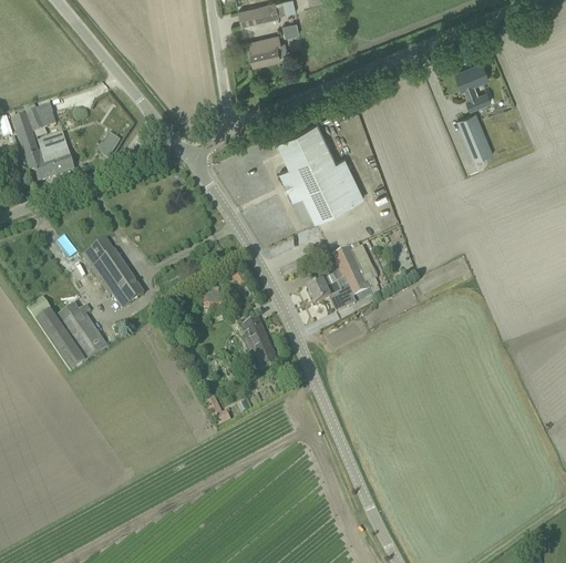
[(277,13),(275,1),(275,0),(270,0),(237,8),(240,21),(277,13)]
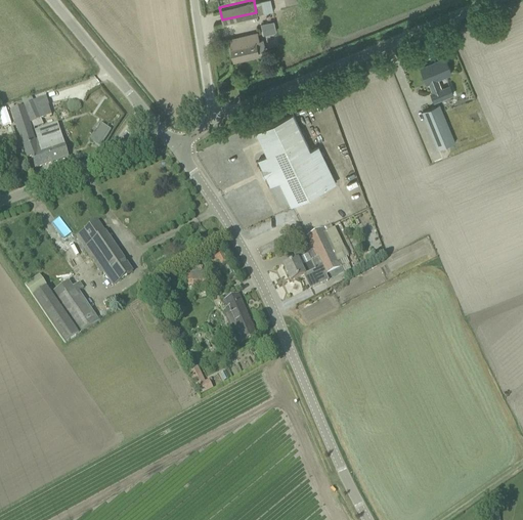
[(257,48),(264,46),(262,37),(257,38),(256,30),(228,36),(232,56),(232,57),(258,51),(257,48)]
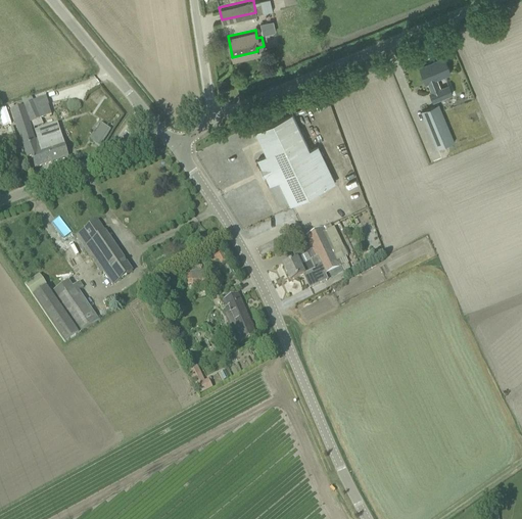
[(449,69),(443,54),(419,64),(425,80),(427,79),(431,89),(429,90),(432,98),(452,90),(448,82),(439,85),(435,75),(449,69)]
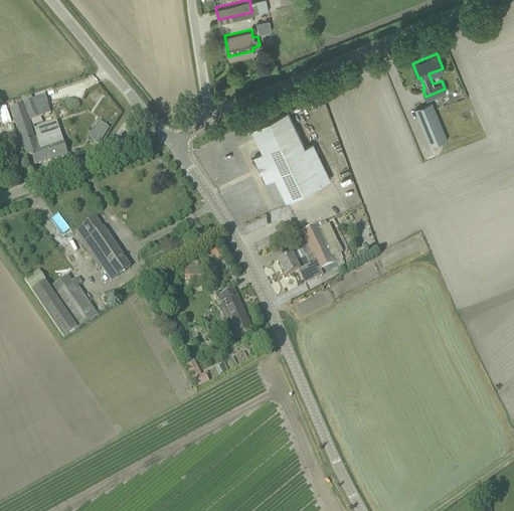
[(32,97),(28,98),(22,101),(22,102),(32,123),(41,119),(39,114),(32,97)]
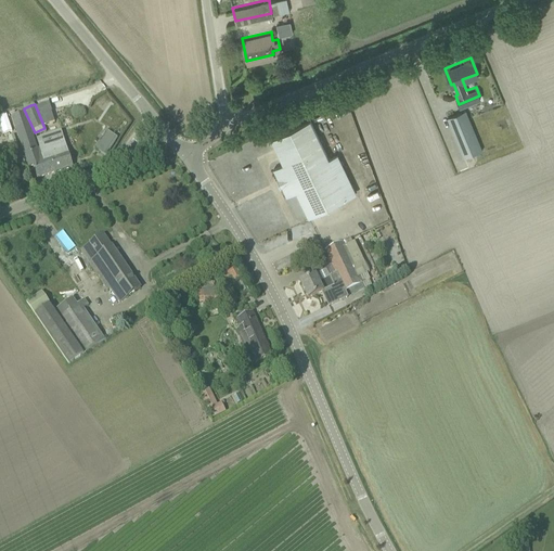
[(464,107),(447,114),(463,154),(481,146),(464,107)]
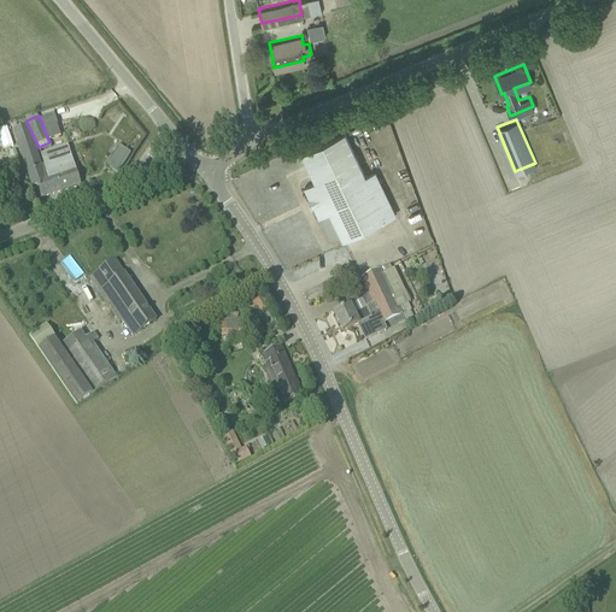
[(47,174),(44,162),(41,163),(27,122),(13,127),(31,182),(36,181),(40,194),(62,187),(56,171),(47,174)]
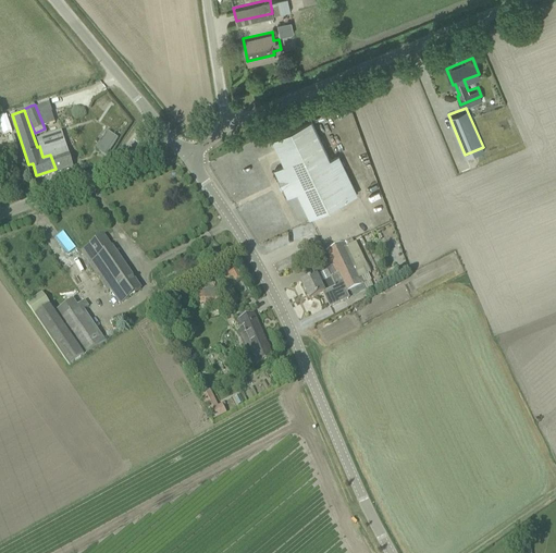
[(309,214),(348,196),(310,117),(271,136),(283,161),(273,167),(286,194),(296,189),(309,214)]
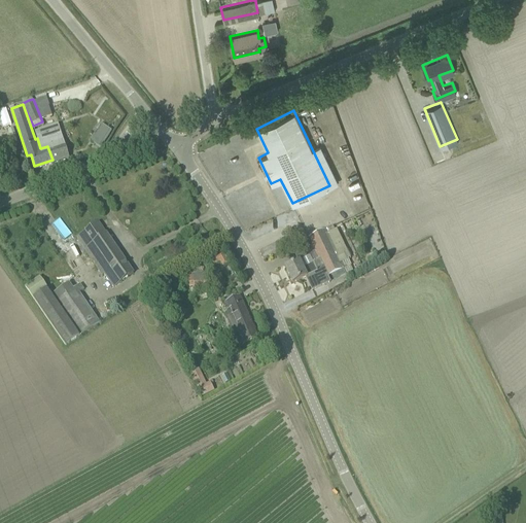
[(63,141),(62,136),(50,140),(48,134),(37,138),(40,148),(47,146),(53,160),(68,154),(64,141),(63,141)]
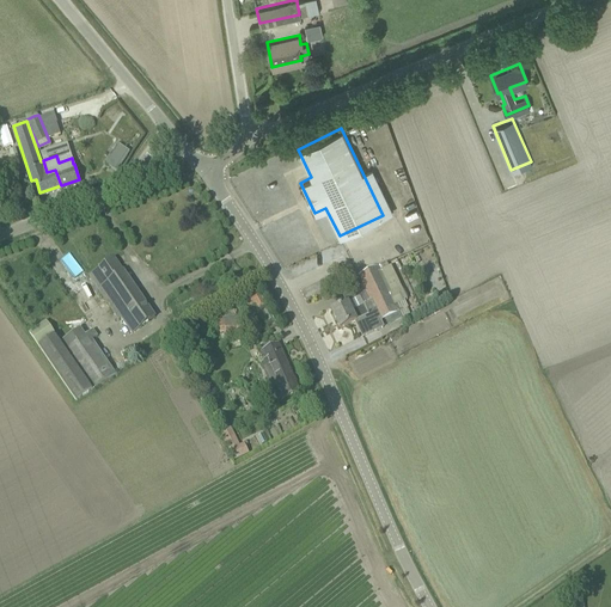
[(107,161),(116,167),(120,161),(111,155),(107,161)]
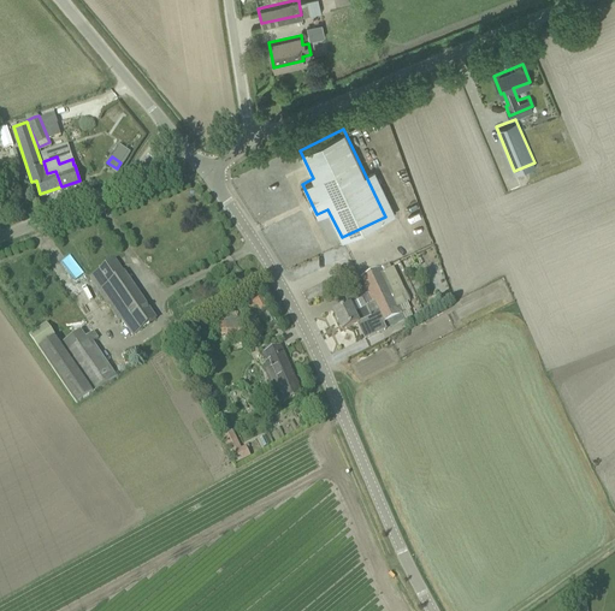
[(89,274),(96,285),(119,318),(128,312),(139,327),(155,315),(123,268),(114,256),(89,274)]
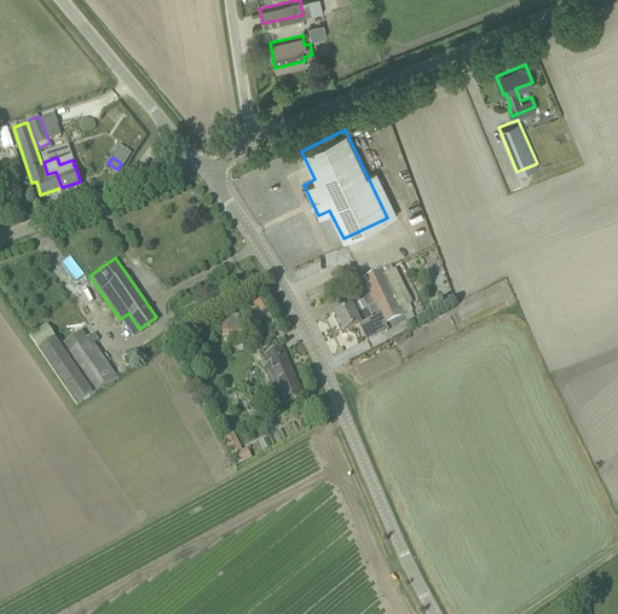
[(405,318),(403,312),(381,266),(362,276),(370,294),(363,297),(367,305),(354,311),(351,302),(334,311),(344,329),(358,322),(365,337),(386,328),(383,320),(396,314),(399,322),(405,318)]
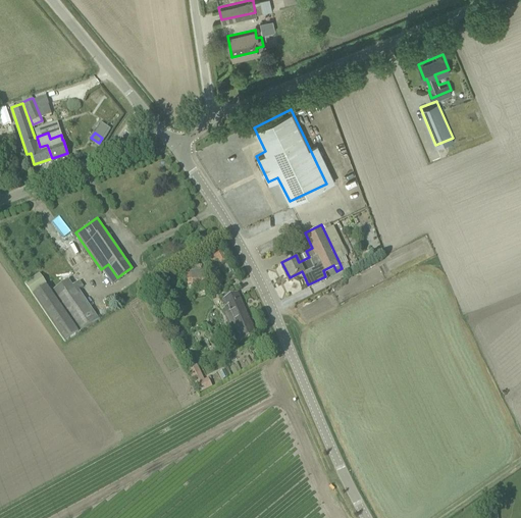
[(220,262),(226,258),(217,244),(205,251),(211,260),(217,257),(220,262)]
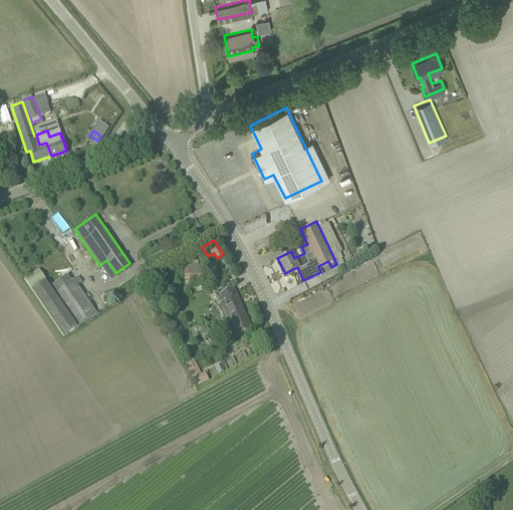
[(187,264),(189,277),(189,281),(197,280),(196,276),(203,275),(202,263),(187,264)]
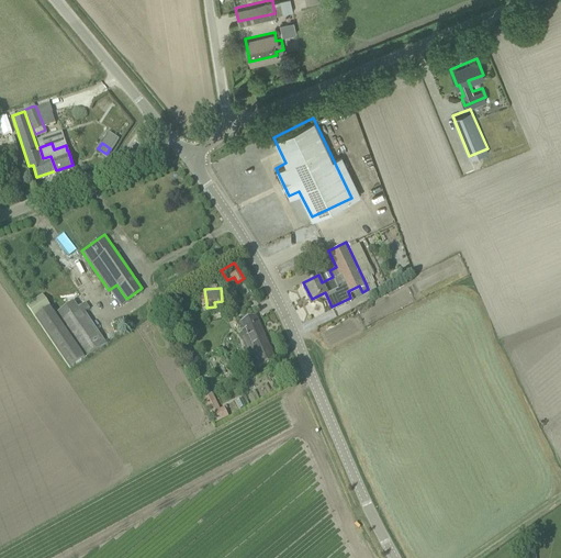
[(58,319),(49,304),(41,292),(26,302),(69,365),(105,341),(85,310),(89,307),(85,301),(58,319)]
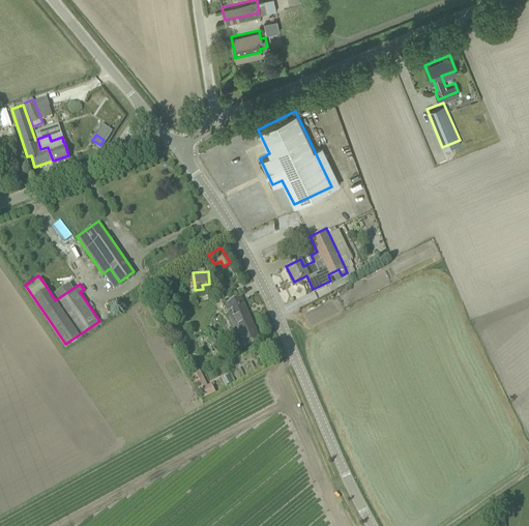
[(244,343),(259,335),(240,293),(226,300),(229,307),(225,309),(235,333),(239,331),(244,343)]
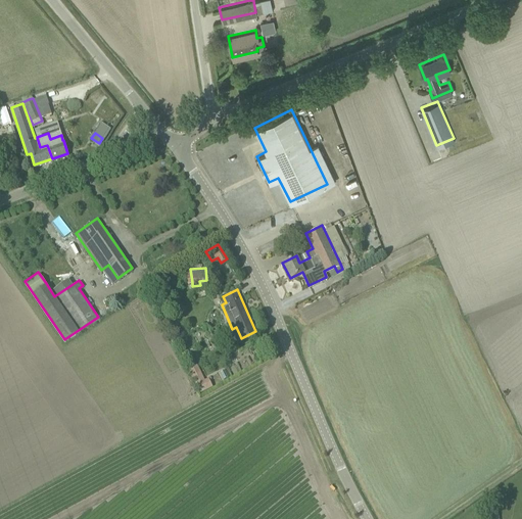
[(187,367),(199,391),(211,385),(207,376),(203,378),(196,363),(187,367)]
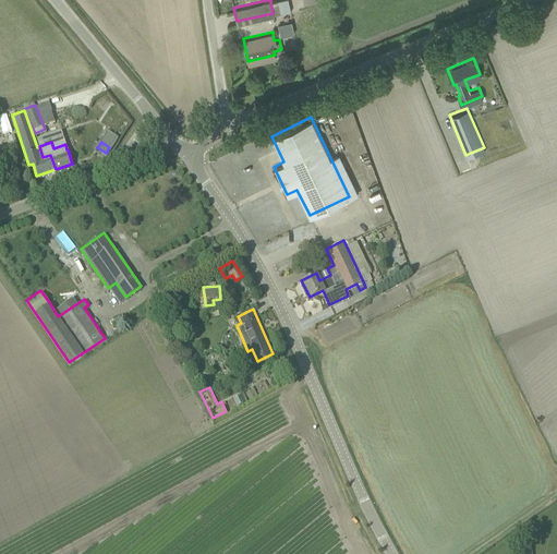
All buildings are outlined.
